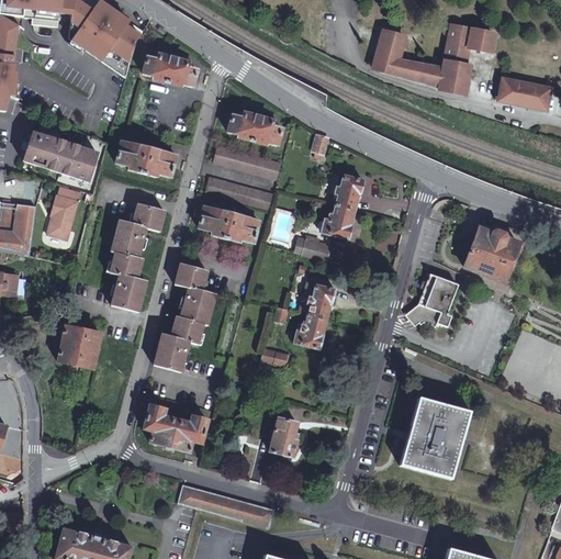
[(0,0),(0,14),(21,18),(22,10),(31,10),(30,25),(55,28),(58,0),(0,0)]
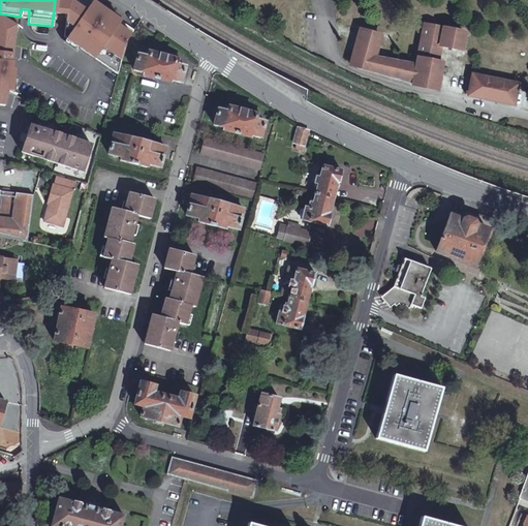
[(97,48),(119,60),(131,29),(88,0),(75,0),(74,3),(71,0),(55,0),(54,12),(65,13),(63,36),(92,55),(97,48)]
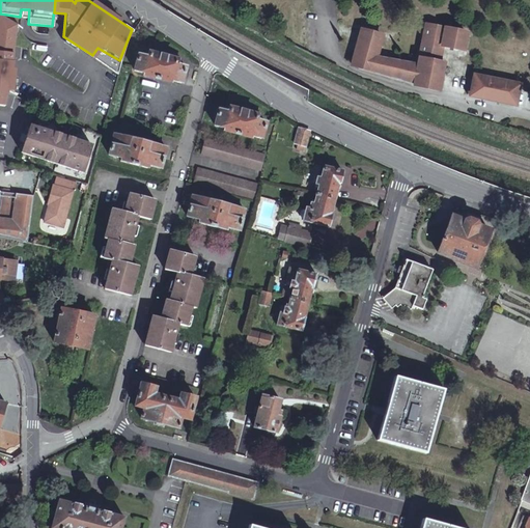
[(21,9),(20,17),(28,18),(29,9),(21,9)]
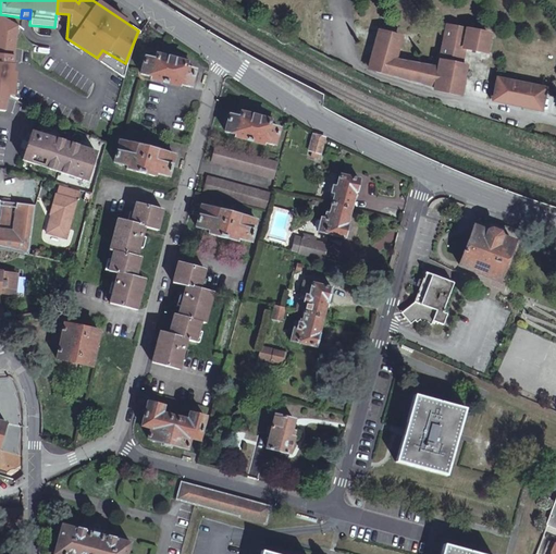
[(14,24),(0,15),(0,108),(3,109),(7,94),(11,96),(14,71),(11,70),(11,63),(10,63),(13,41),(14,24)]
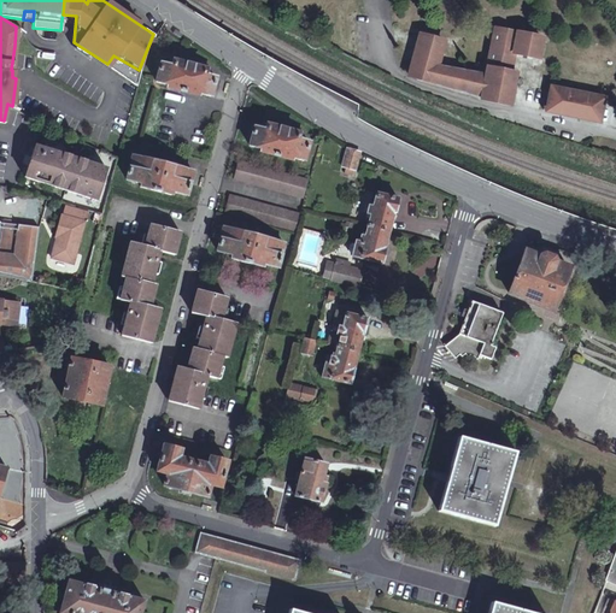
[(543,34),(494,25),(490,25),(488,34),(493,34),(485,72),(438,64),(444,37),(418,31),(409,74),(481,93),(480,95),(511,101),(516,70),(510,69),(514,49),(539,54),(543,34)]
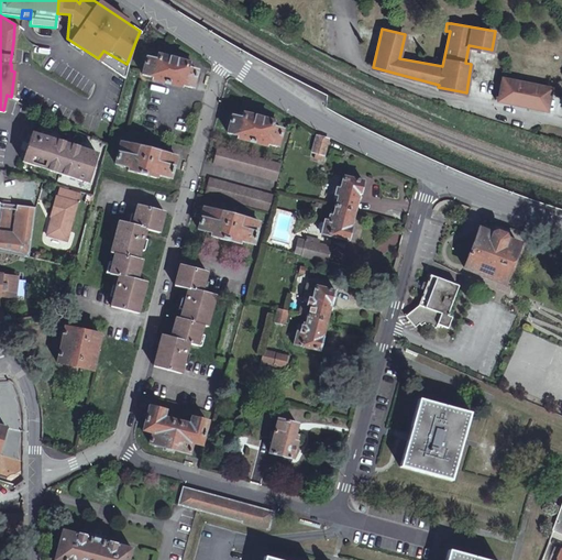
[(189,59),(160,52),(157,57),(146,54),(142,70),(154,74),(153,76),(168,80),(183,84),(183,81),(194,84),(198,67),(188,65),(189,59)]
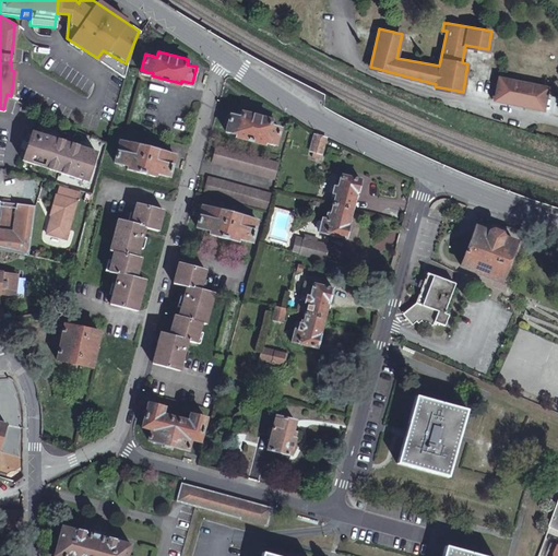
[(548,84),(500,75),(495,98),(544,108),(548,84)]
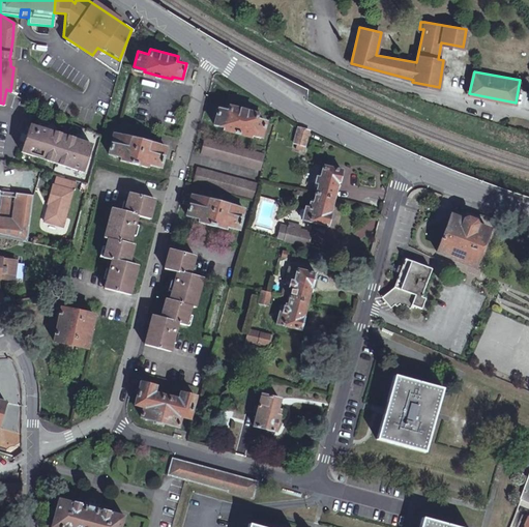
[(259,112),(230,104),(228,109),(219,106),(214,121),(225,124),(224,126),(252,134),(253,132),(262,135),(266,119),(257,117),(259,112)]
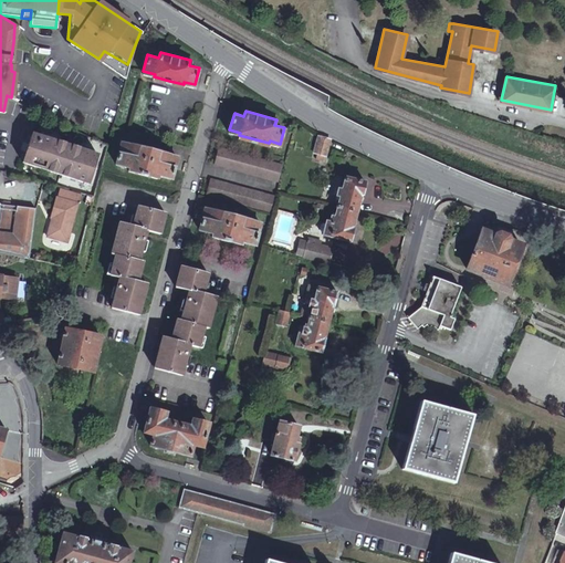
[(103,122),(98,138),(108,142),(113,124),(103,122)]
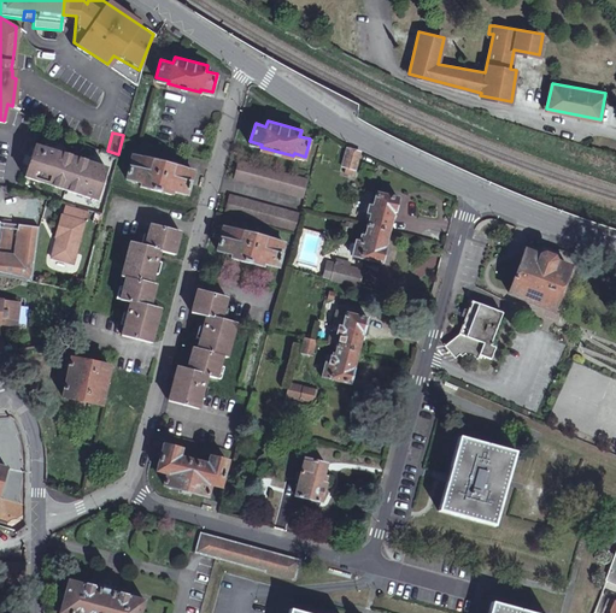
[(25,174),(84,193),(98,196),(107,165),(36,142),(25,174)]
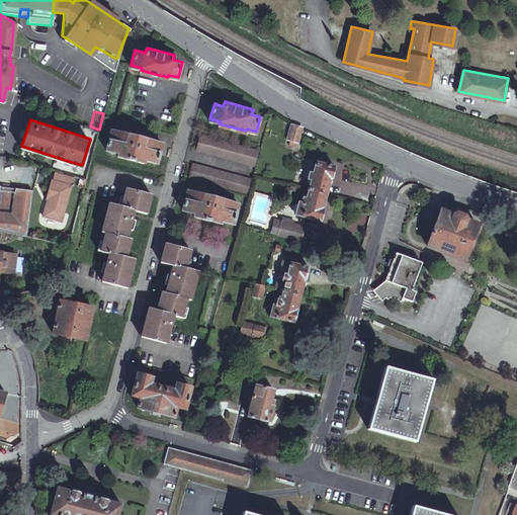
[(303,124),(292,121),(288,137),(297,140),(303,124)]
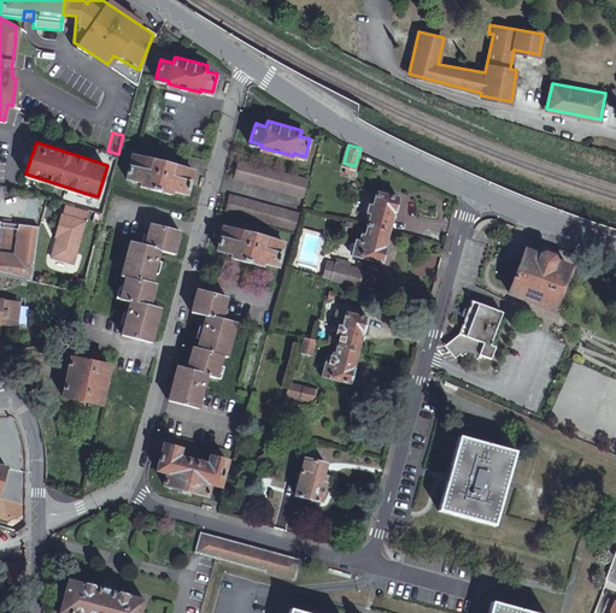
[(194,169),(133,152),(127,175),(141,180),(141,182),(172,190),(174,187),(188,192),(194,169)]
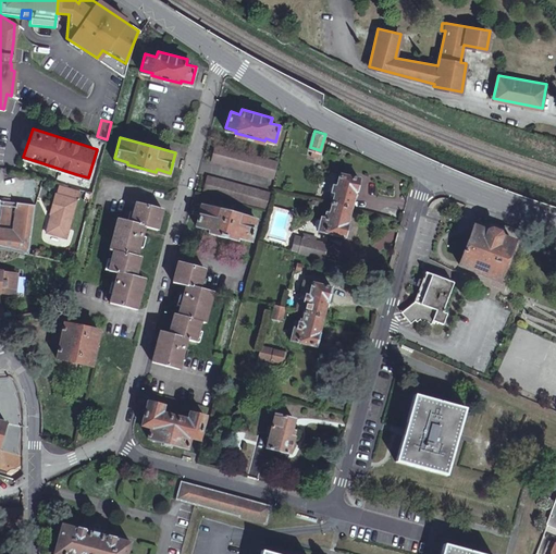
[(279,159),(215,142),(211,158),(274,175),(279,159)]
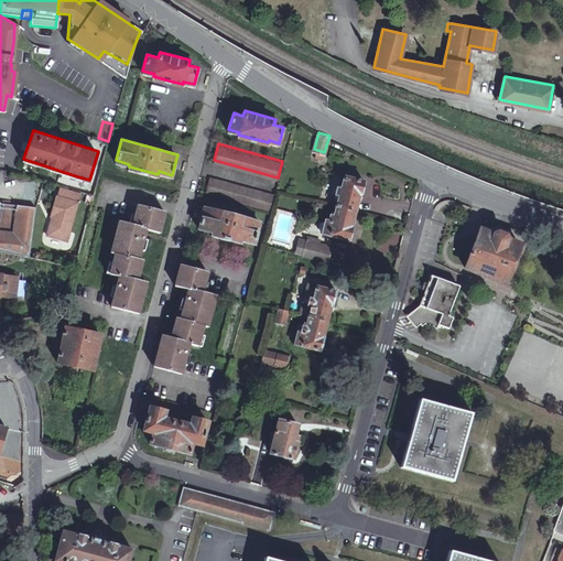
[(339,194),(337,204),(356,208),(360,192),(363,192),(365,179),(345,173),(342,187),(337,186),(335,192),(339,194)]
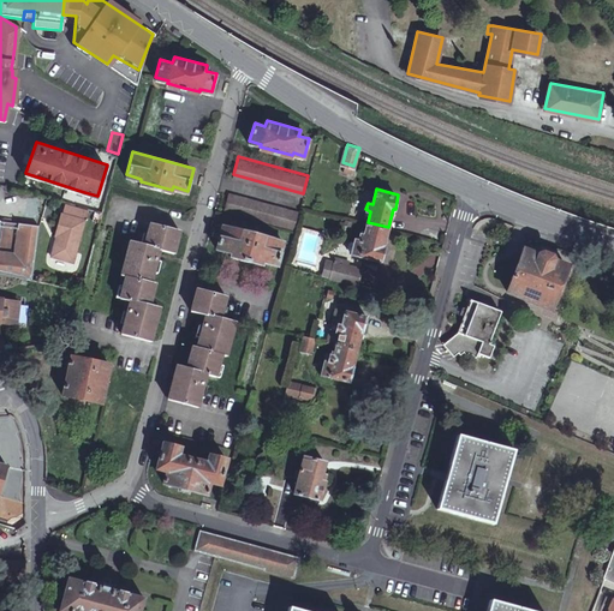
[(299,210),(230,191),(225,207),(294,226),(299,210)]
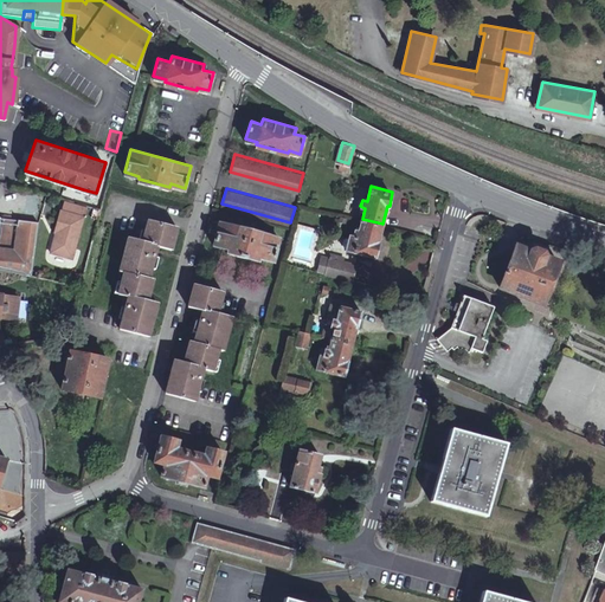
[(87,204),(65,198),(63,207),(62,207),(56,230),(57,230),(59,230),(58,234),(56,234),(52,250),(75,254),(87,204)]
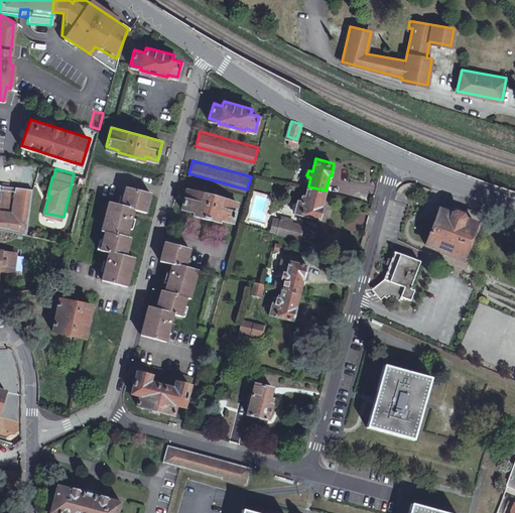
[(0,226),(14,229),(27,233),(32,187),(16,185),(13,210),(0,208),(0,189),(1,183),(0,182),(0,226)]
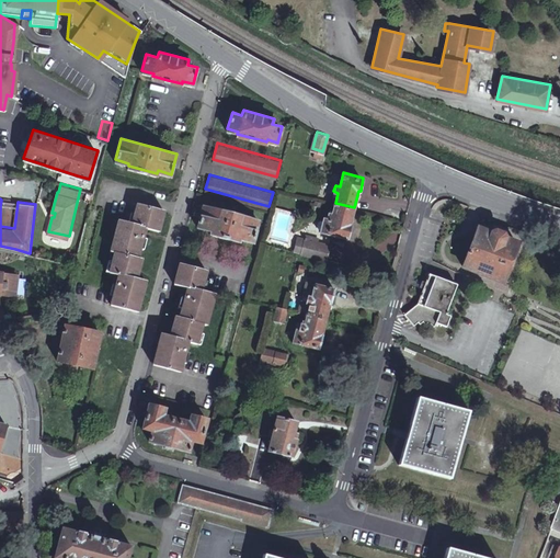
[(164,208),(137,201),(135,211),(152,215),(150,226),(159,228),(164,208)]
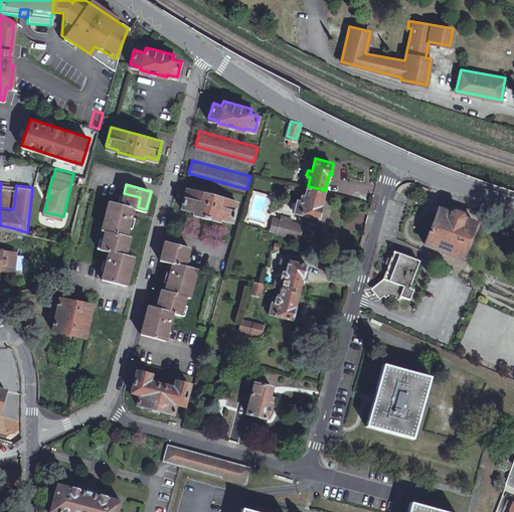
[(237,200),(187,186),(182,206),(193,209),(193,212),(220,219),(221,216),(232,219),(237,200)]
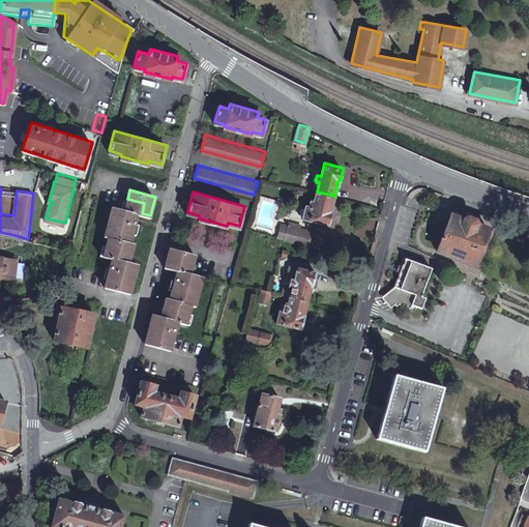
[(331,208),(334,196),(317,192),(314,200),(312,199),(310,205),(306,205),(303,216),(329,223),(333,208),(331,208)]
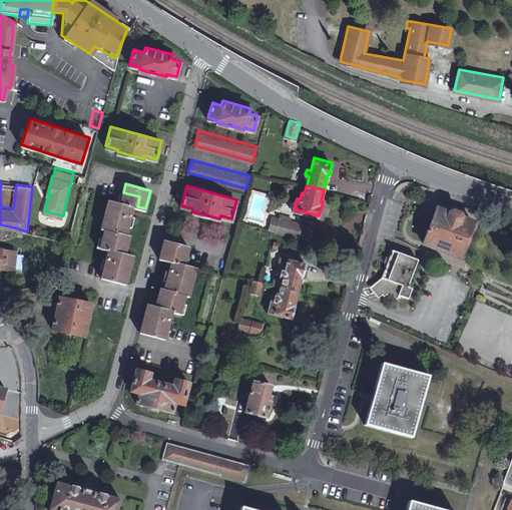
[(139,196),(123,192),(121,201),(110,198),(102,226),(105,227),(100,246),(108,248),(105,264),(104,268),(120,271),(125,252),(130,233),(126,232),(133,205),(137,206),(139,196)]
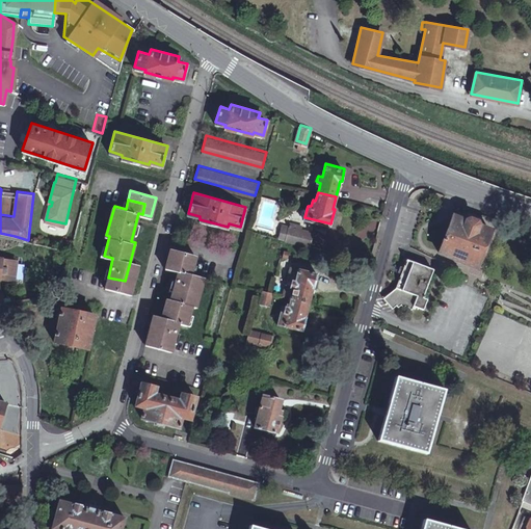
[(455,215),(453,214),(446,234),(440,250),(448,254),(477,264),(490,229),(480,226),(482,220),(469,215),(467,219),(455,215)]
